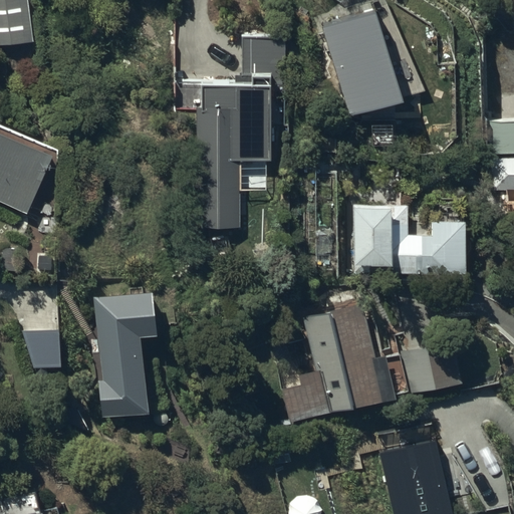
[(27,0),(0,0),(0,43),(33,38),(27,0)]
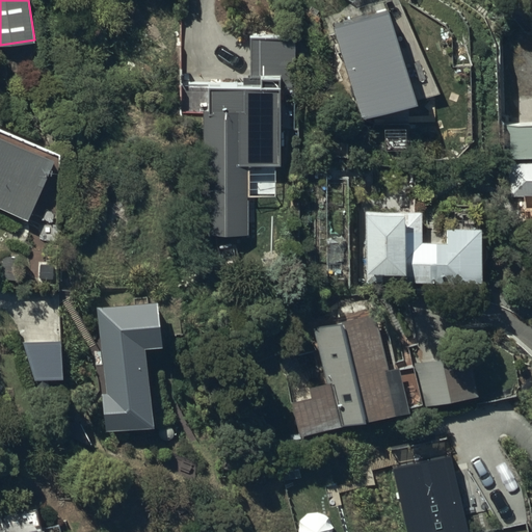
[(399,0),(328,0),(323,2),(361,106),(429,82),(399,0)]
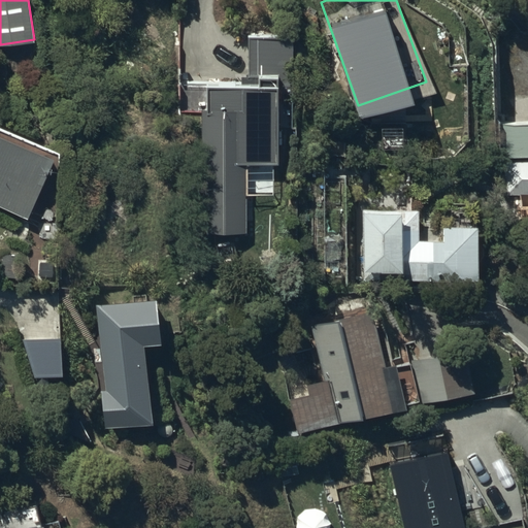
[(248,36),(249,87),(178,86),(178,114),(202,114),(202,233),(245,233),(245,165),(276,165),(276,129),(293,129),(294,87),(294,37),(248,36)]
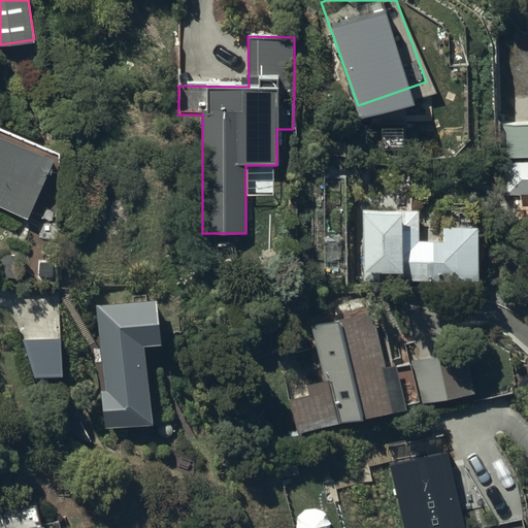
[(527,123),(500,126),(502,160),(527,158),(527,123)]
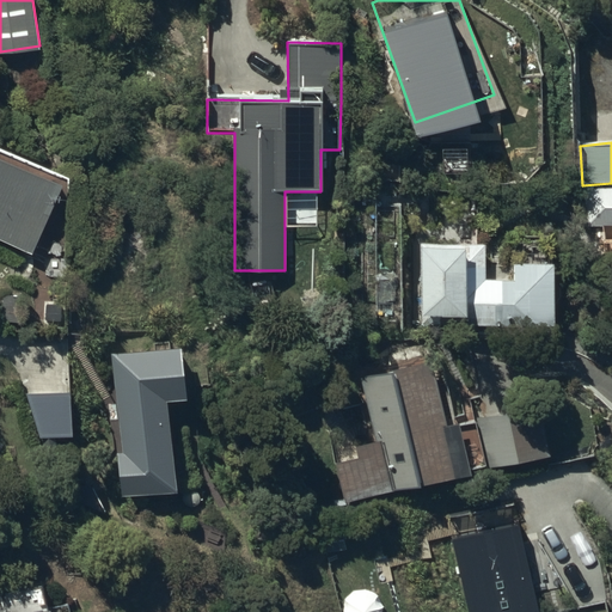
[(0,240),(31,255),(62,188),(0,158),(0,240)]
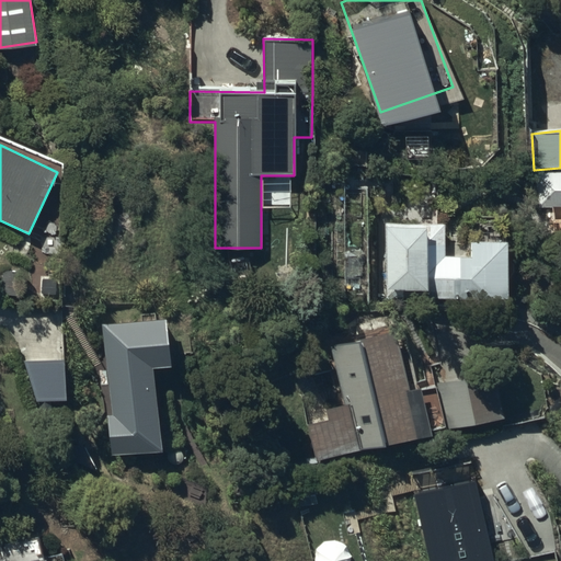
[(560,172),(541,174),(542,189),(535,189),(537,209),(560,206),(560,172)]
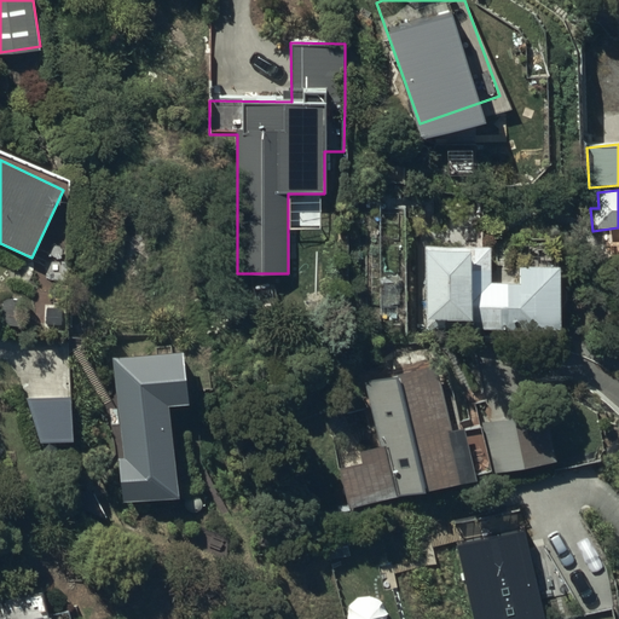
[(560,331),(561,301),(565,301),(565,282),(561,281),(561,265),(520,265),(520,282),(491,281),(491,246),(426,244),(424,319),(467,320),(467,330),(560,331)]
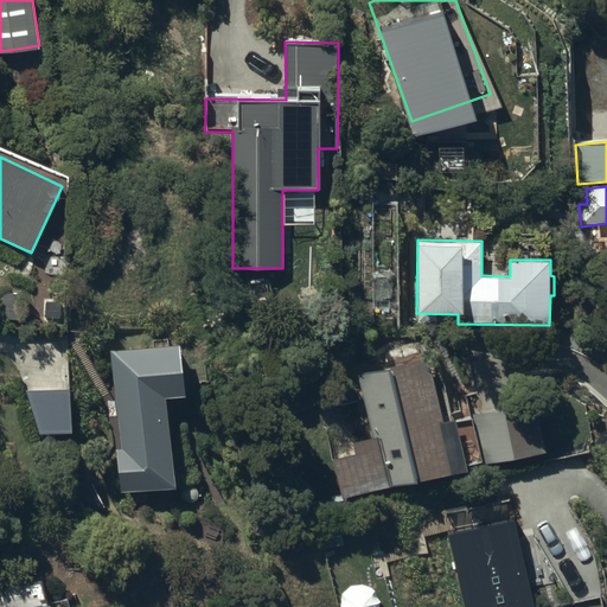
[(180,345),(110,351),(120,448),(116,448),(120,492),(173,487),(165,397),(185,396),(180,345)]
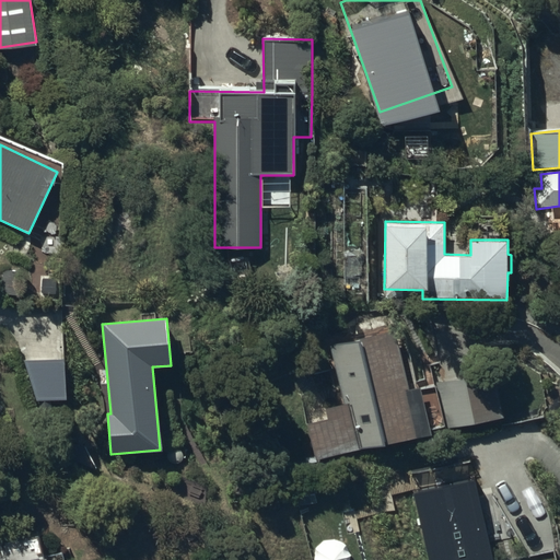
[(446,428),(436,383),(435,380),(413,384),(404,331),(331,346),(343,404),(325,408),(327,419),(307,423),(314,462),(360,453),(359,447),(447,431),(446,428)]
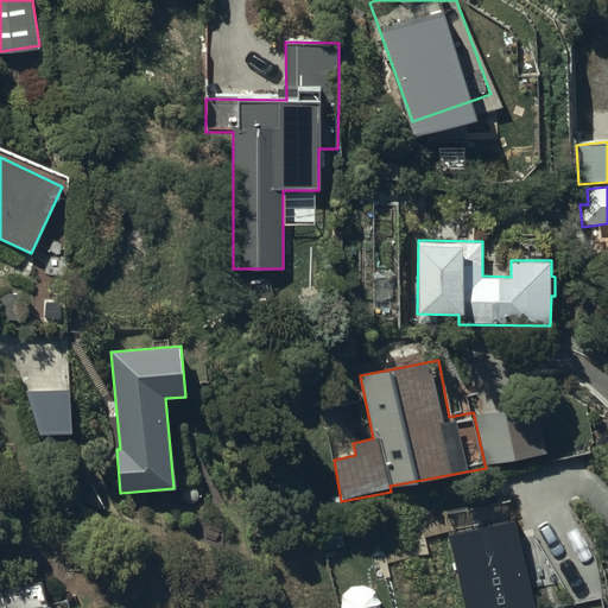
[(68,385),(25,385),(39,426),(69,426),(68,385)]
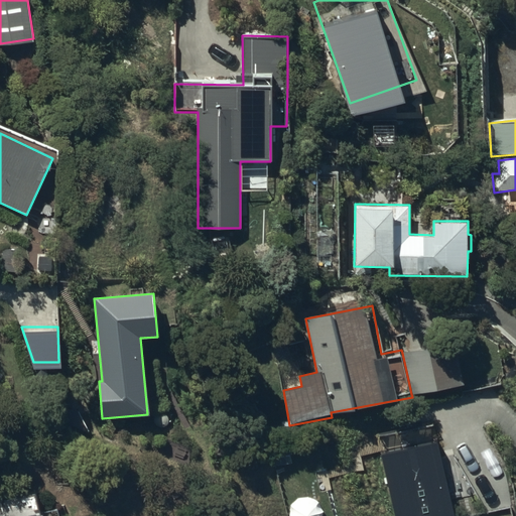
[(402,353),(411,394),(463,385),(455,343),(402,353)]
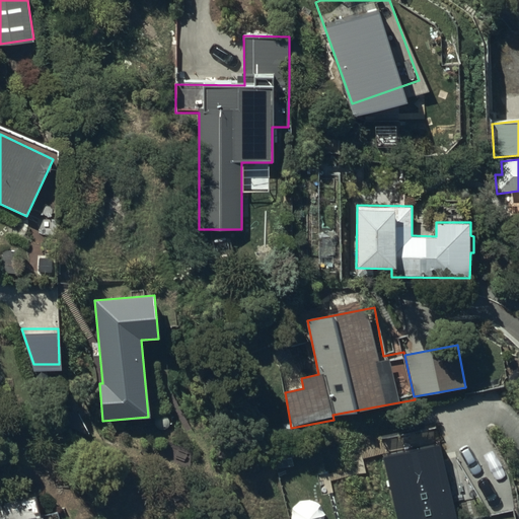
[(436,430),(381,443),(398,518),(441,518),(456,515),(436,430)]
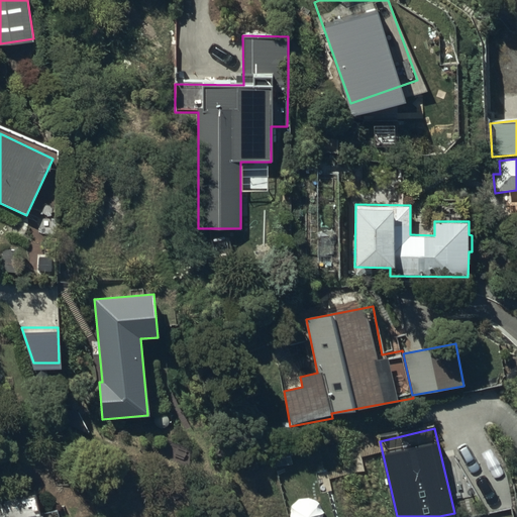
[(0,516),(59,516),(59,511),(40,514),(36,493),(0,499),(0,500),(1,504),(0,504),(0,516)]
